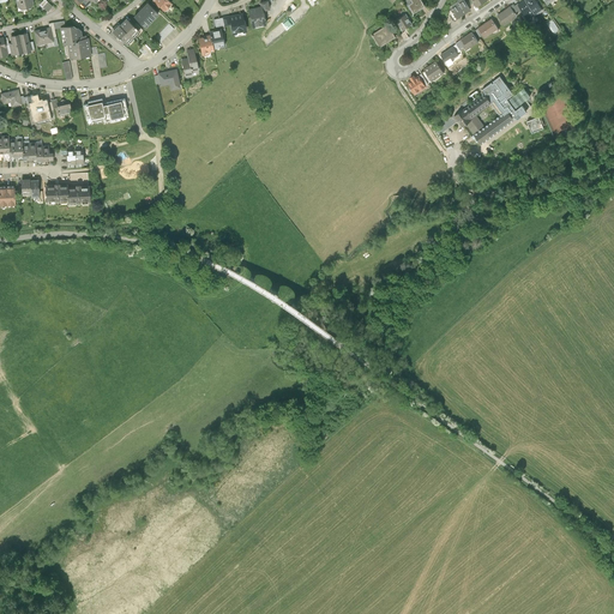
[(172,2),(168,0),(154,0),(160,6),(164,11),(172,2)]
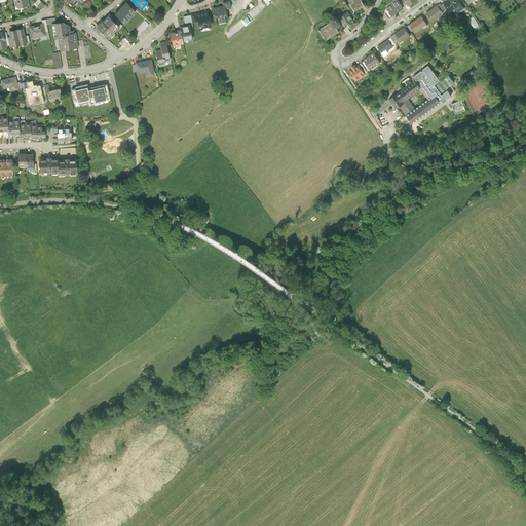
[(231,7),(229,0),(227,0),(222,1),(223,4),(224,4),(225,8),(231,7)]
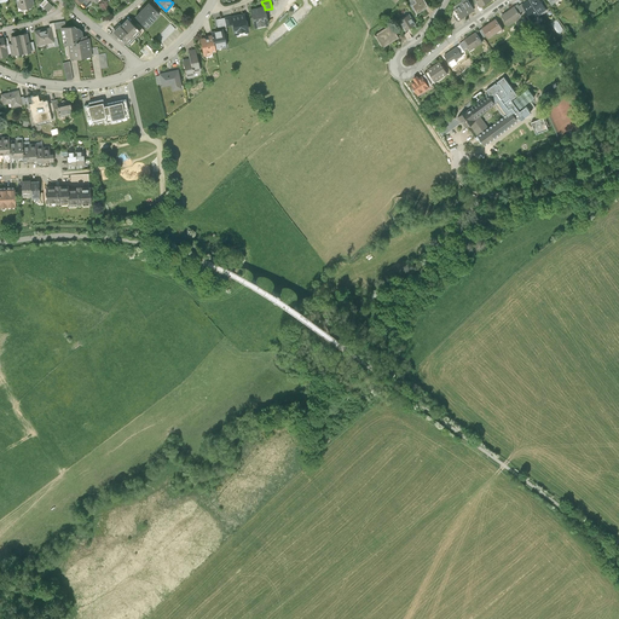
[(429,5),(426,0),(415,0),(417,1),(412,4),(418,12),(429,5)]
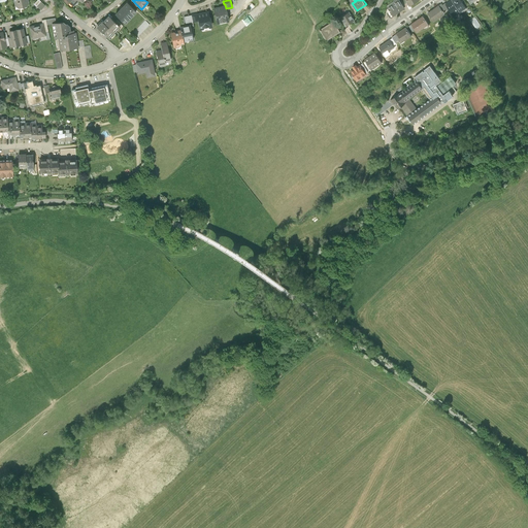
[(401,2),(399,0),(393,0),(395,2),(388,6),(390,10),(394,15),(405,8),(404,7),(401,2)]
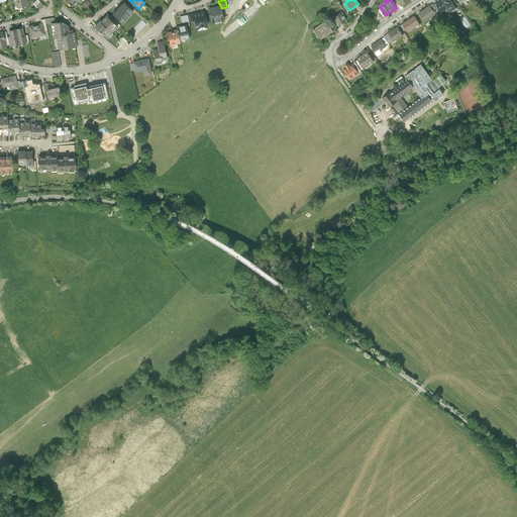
[(444,15),(450,10),(442,0),(439,0),(435,3),(439,8),(444,15)]
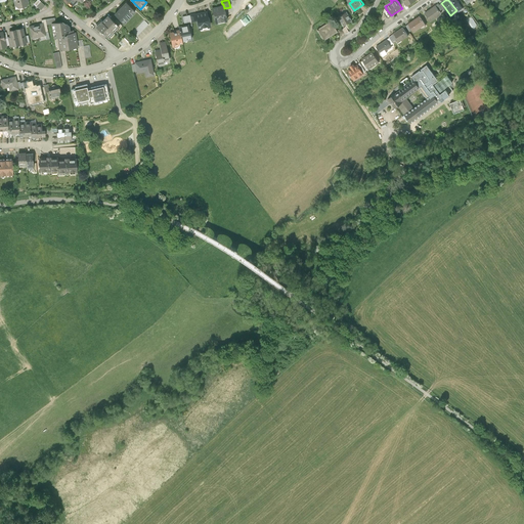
[(448,0),(456,10),(457,12),(464,8),(457,0),(448,0)]
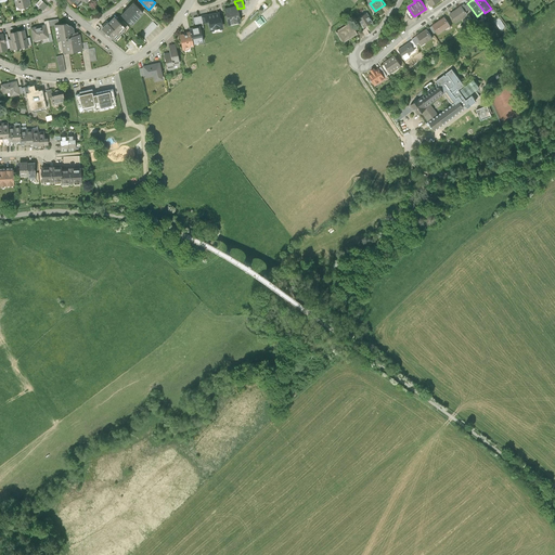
[(143,11),(132,1),(120,13),(131,24),(143,11)]
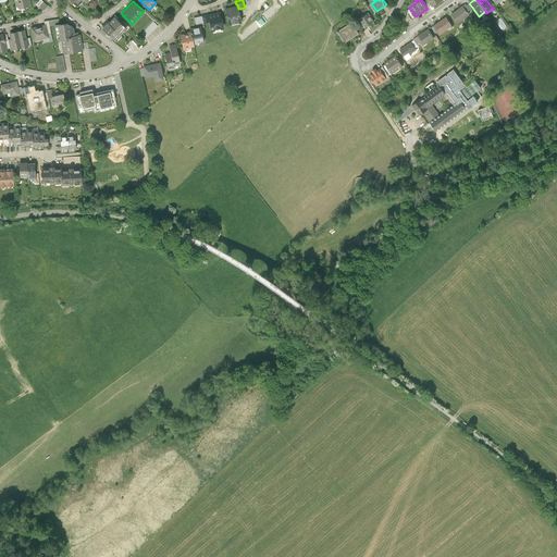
[(236,4),(225,7),(229,24),(242,21),(238,9),(237,4),(236,4)]
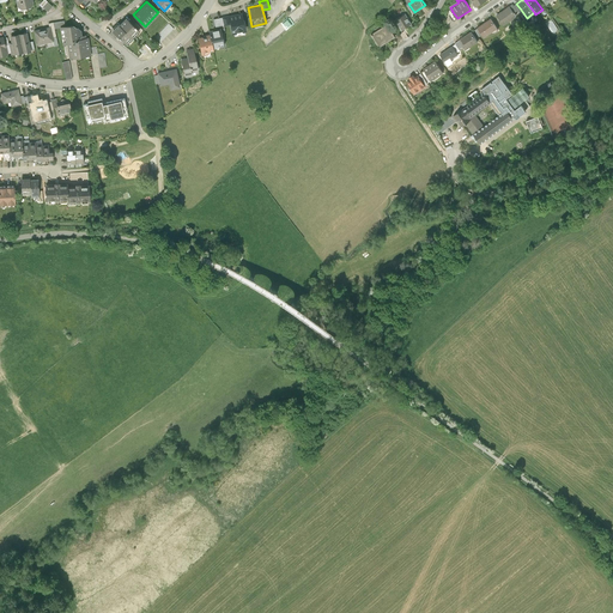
[(509,5),(496,13),(503,24),(516,14),(514,11),(509,5)]
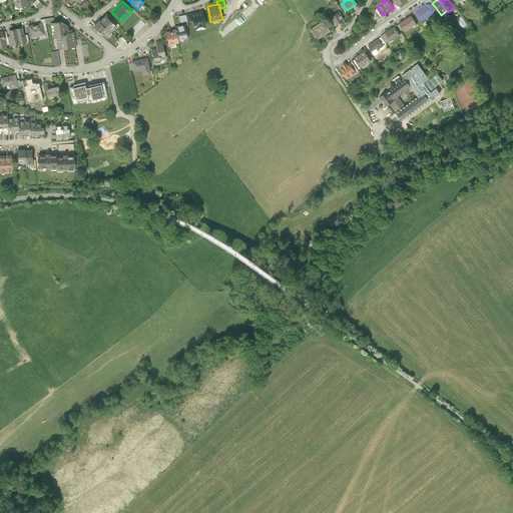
[(206,25),(202,10),(190,12),(192,19),(194,28),(206,25)]
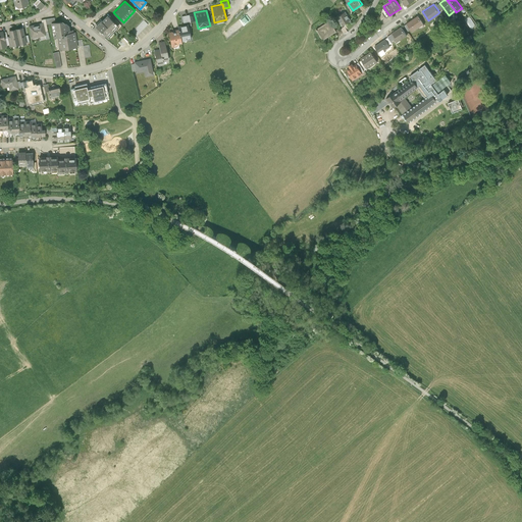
[(352,19),(346,11),(336,16),(343,25),(352,19)]
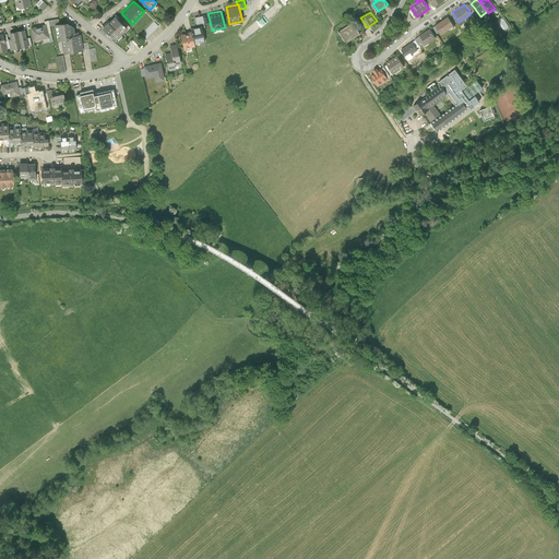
[(115,15),(108,22),(120,34),(127,27),(121,22),(115,15)]
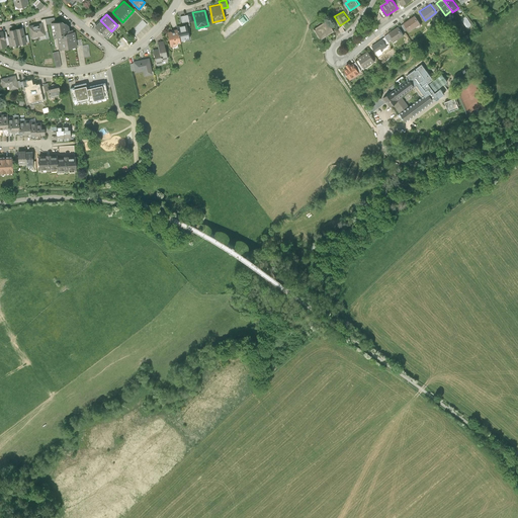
[(420,22),(414,14),(403,22),(404,23),(407,28),(409,30),(420,22)]
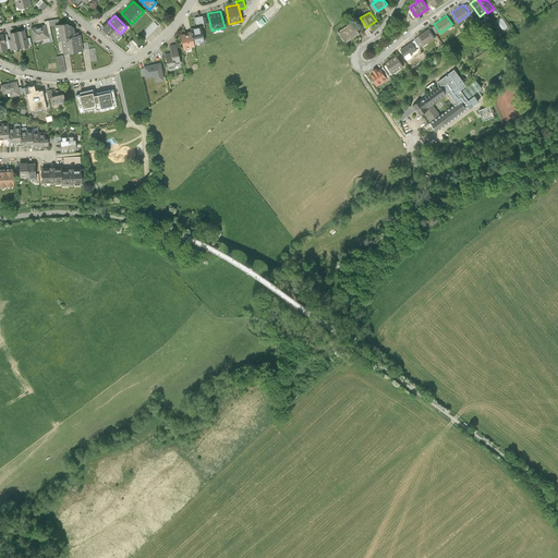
[(502,16),(497,20),(504,29),(508,26),(502,16)]
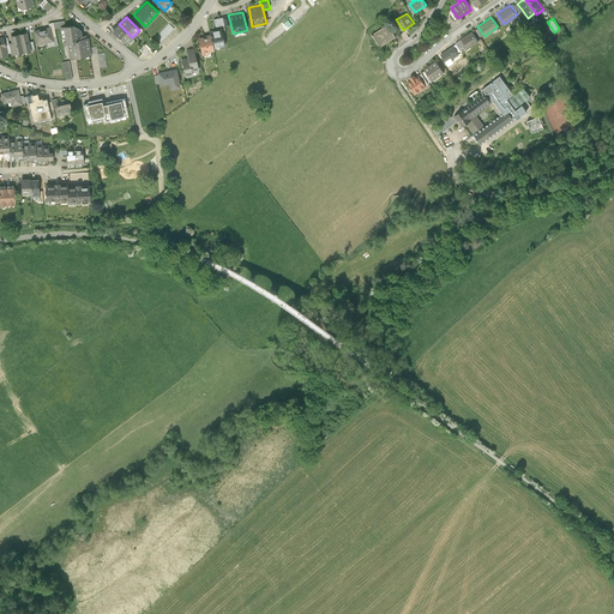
[(119,24),(118,23),(112,30),(118,36),(126,43),(132,37),(119,24)]
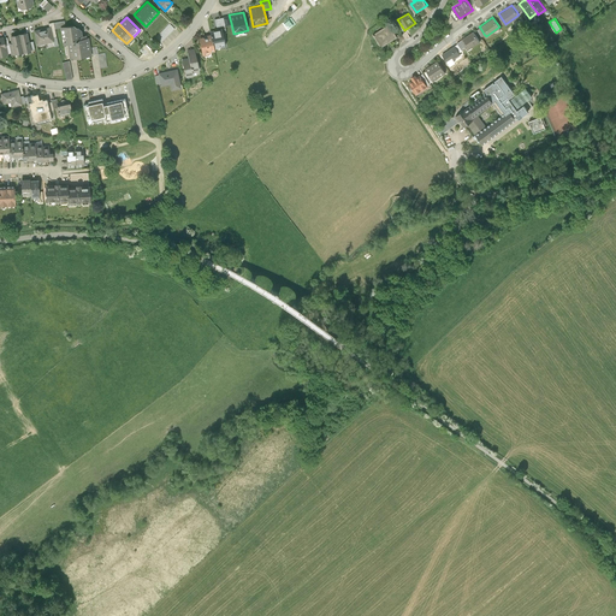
[(175,28),(170,23),(157,36),(161,41),(175,28)]
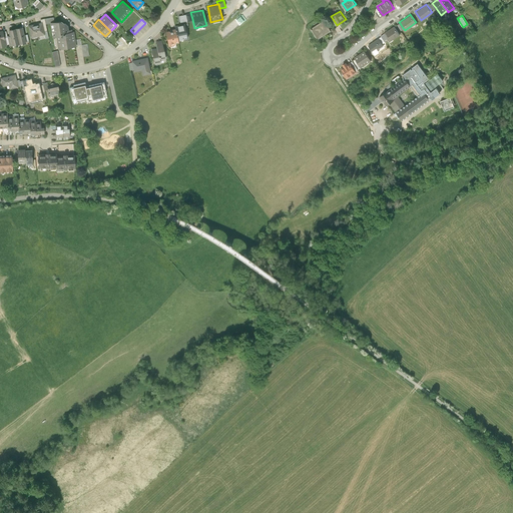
[(332,29),(325,19),(311,28),(318,38),(332,29)]
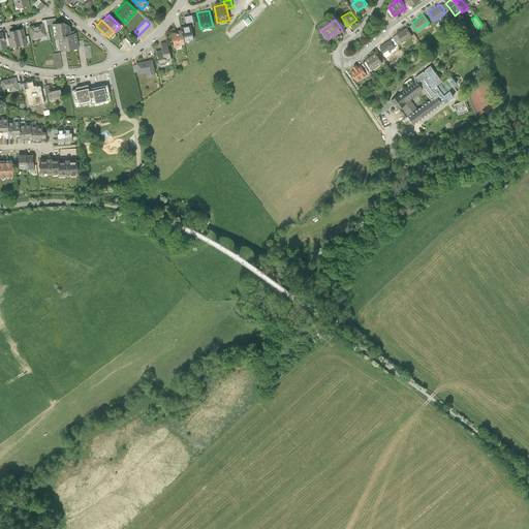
[(56,22),(52,23),(52,24),(54,38),(58,37),(60,50),(79,47),(78,41),(76,32),(74,32),(74,30),(70,30),(70,26),(67,23),(66,24),(62,21),(56,22)]
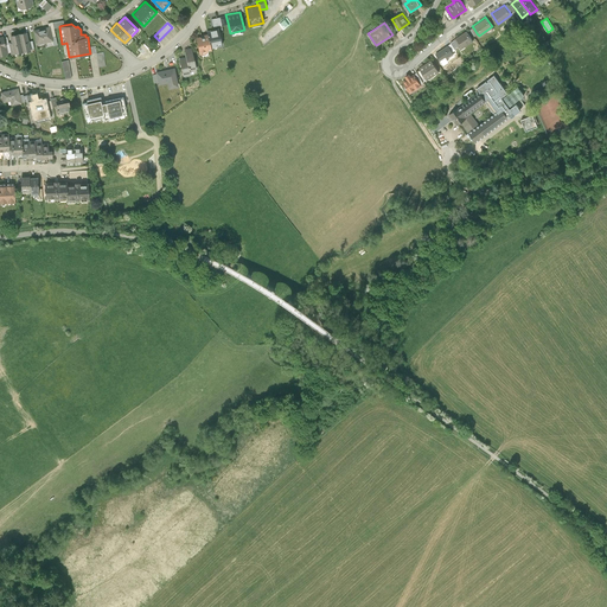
[(49,26),(33,29),(36,44),(45,42),(46,48),(57,45),(56,37),(51,37),(49,26)]
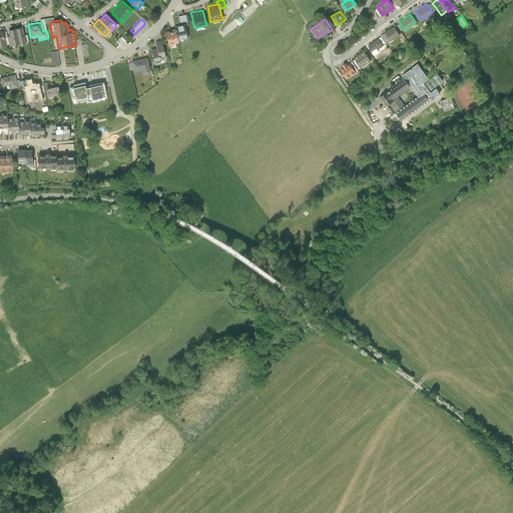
[(174,25),(175,28),(177,40),(188,37),(185,23),(174,25)]
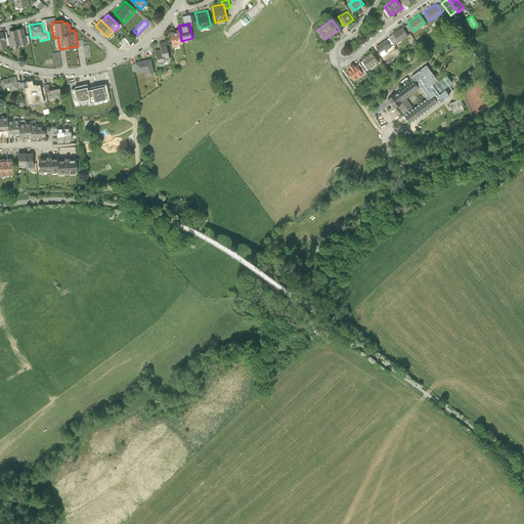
[(408,35),(402,26),(392,33),(392,34),(395,39),(397,42),(408,35)]
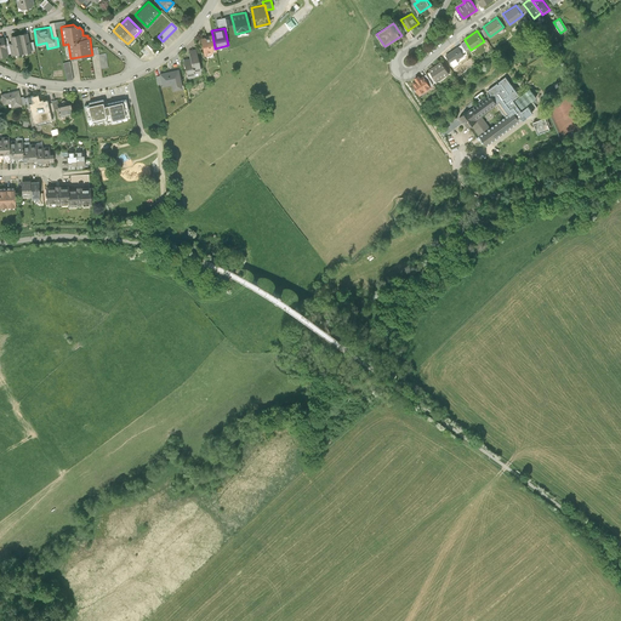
[(18,34),(23,52),(32,51),(29,43),(27,32),(18,34)]
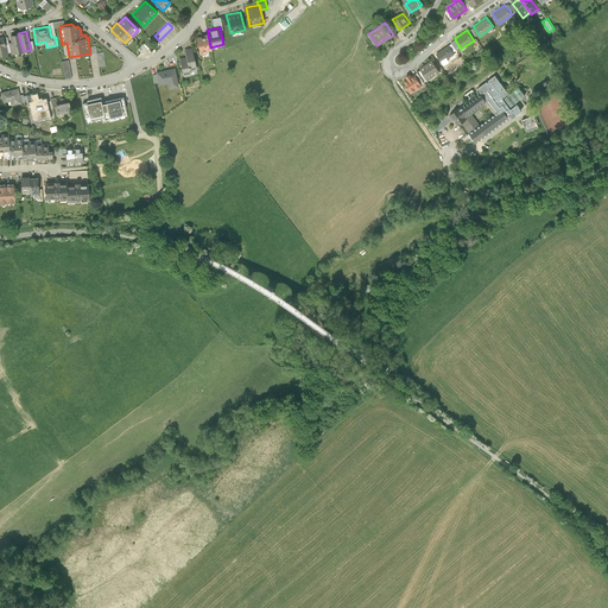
[(18,33),(10,35),(12,42),(14,54),(23,51),(18,33)]
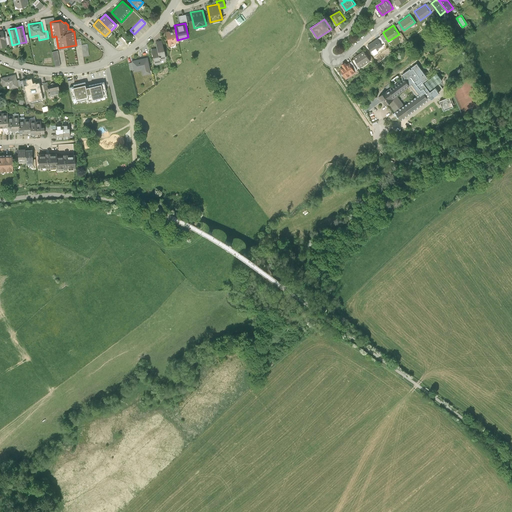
[(166,31),(165,32),(168,45),(170,45),(174,44),(175,42),(178,41),(177,40),(175,28),(172,28),(172,31),(170,31),(169,30),(166,31)]
